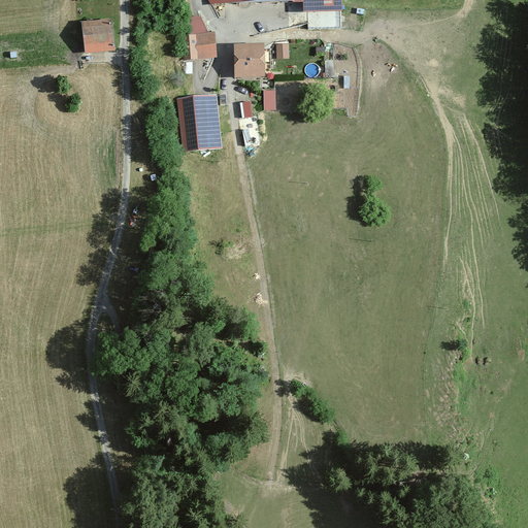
[(210,0),(211,0),(243,0),(285,0),(298,13),(300,14),(347,12),(345,0),(210,0)]
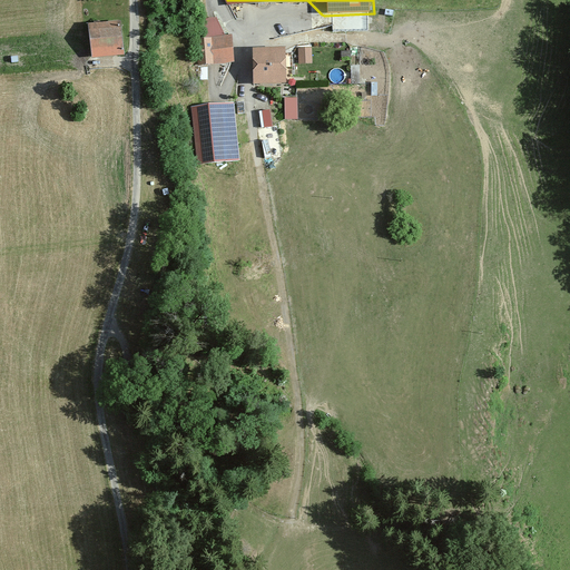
[(119,21),(89,25),(92,55),(123,51),(119,21)]
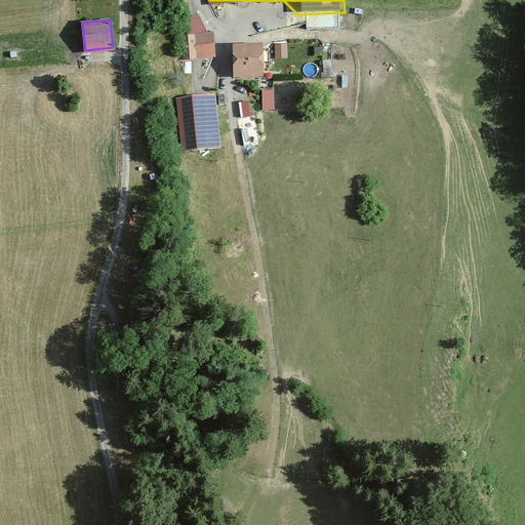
[(268,23),(252,24),(252,33),(269,32),(268,23)]
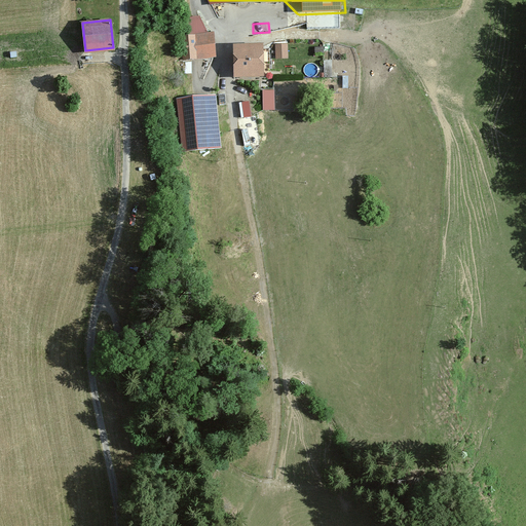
[(216,58),(215,31),(181,33),(182,59),(216,58)]
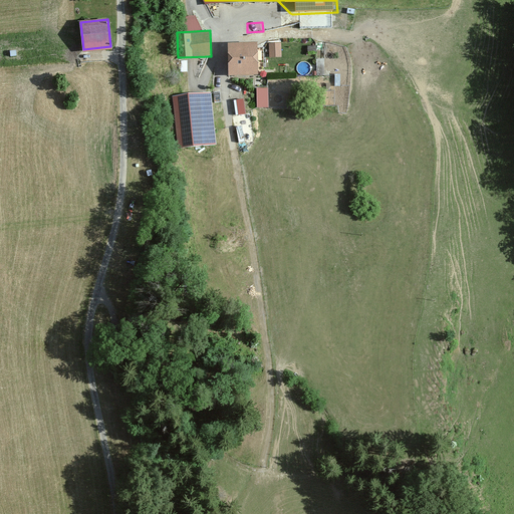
[(270,43),(270,57),(283,56),(282,43),(270,43)]
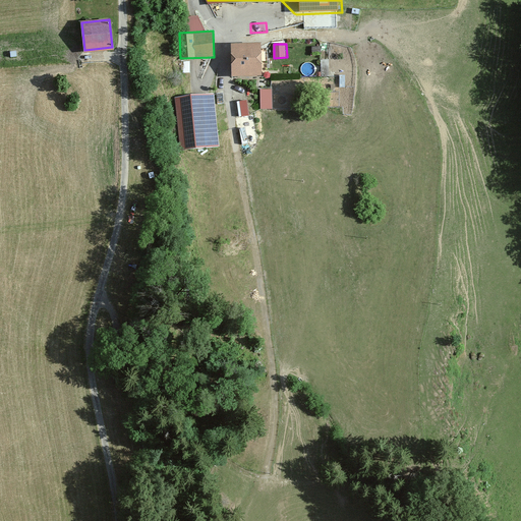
[(265,50),(233,49),(232,80),(264,81),(265,50)]
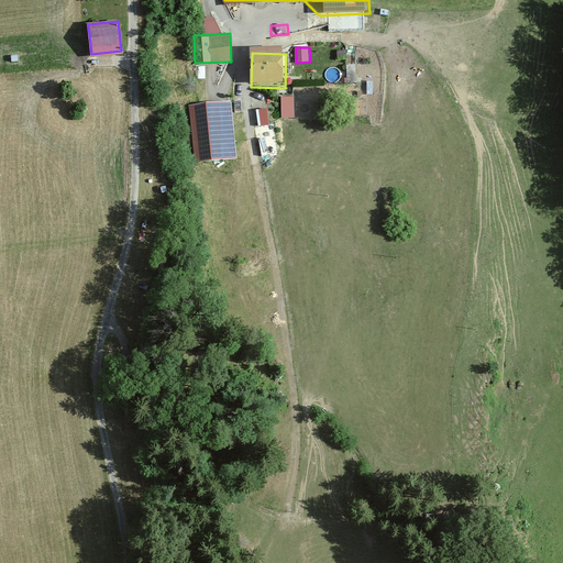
[(295,96),(282,96),(283,119),(296,118),(295,96)]
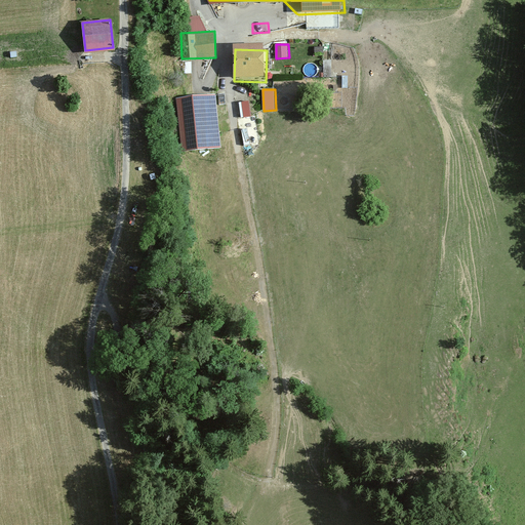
[(215,96),(177,98),(180,151),(218,149),(215,96)]
